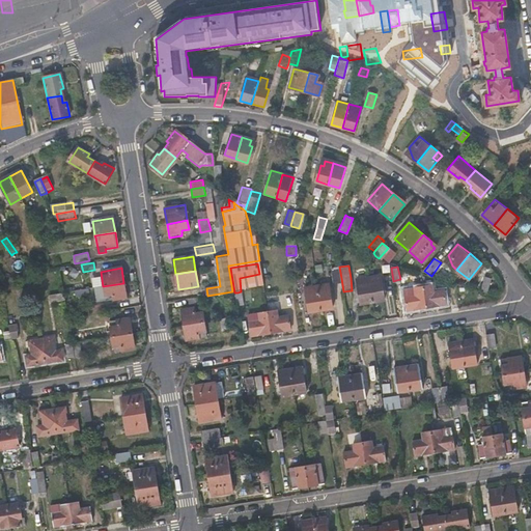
[(368,277),(372,302),(383,300),(379,276),(368,277)]
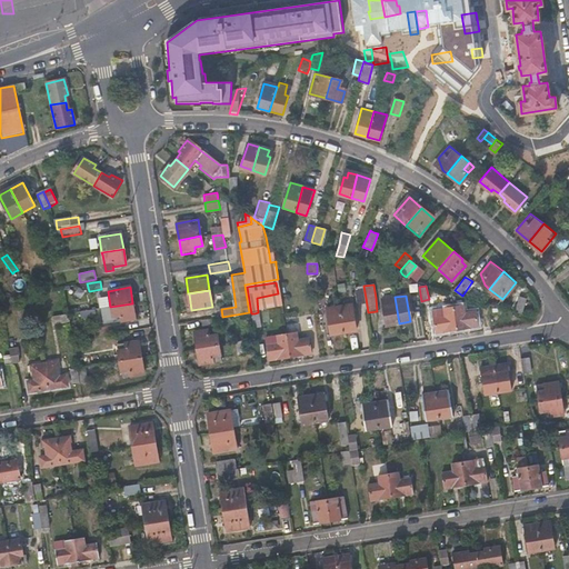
[(519,296),(515,310),(521,312),(526,298),(519,296)]
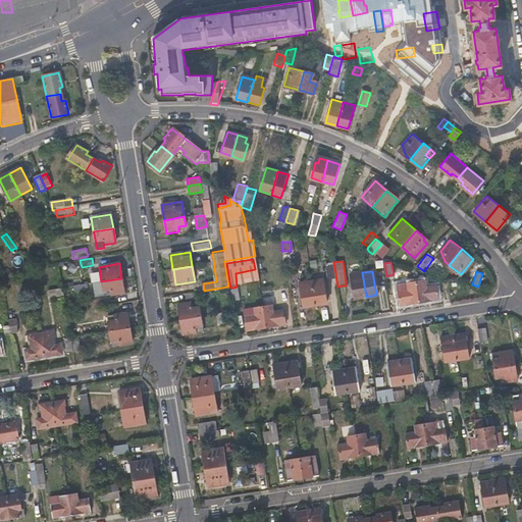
[(355,299),(365,297),(366,297),(362,272),(351,274),(355,299)]
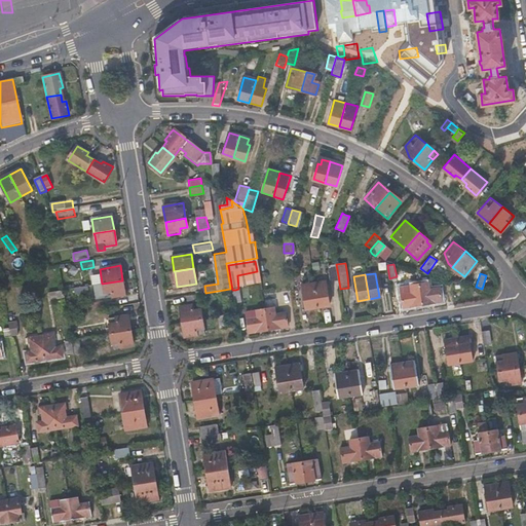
[(331,291),(340,289),(338,275),(329,277),(331,291)]
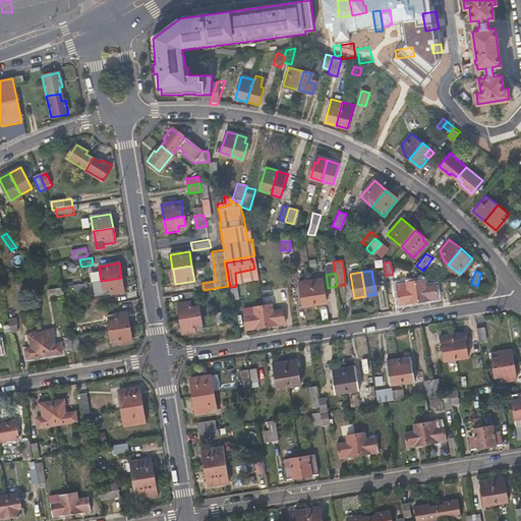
[(101,281),(93,283),(95,297),(124,292),(121,278),(101,281)]
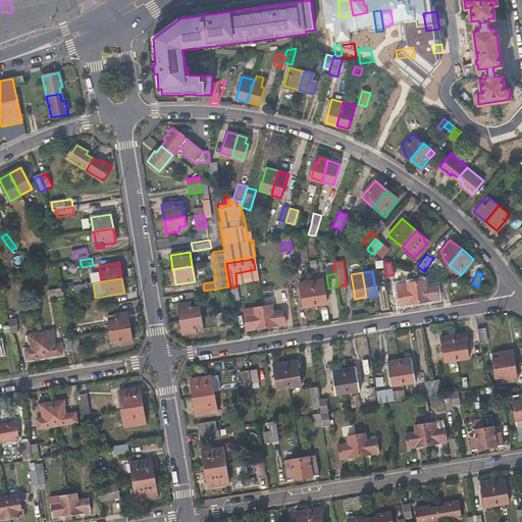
[(311,280),(315,305),(326,303),(323,278),(311,280)]
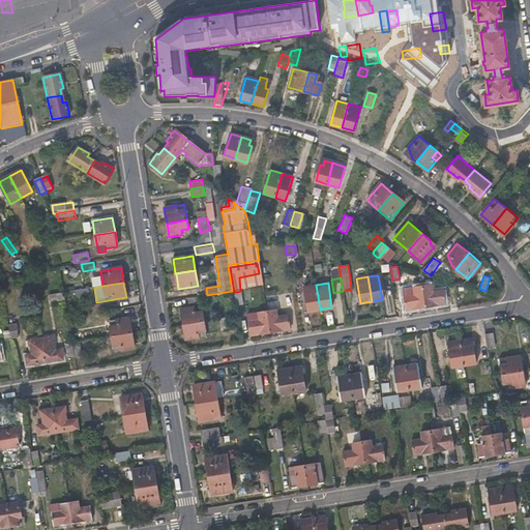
[(320,310),(316,285),(303,287),(307,312),(320,310)]
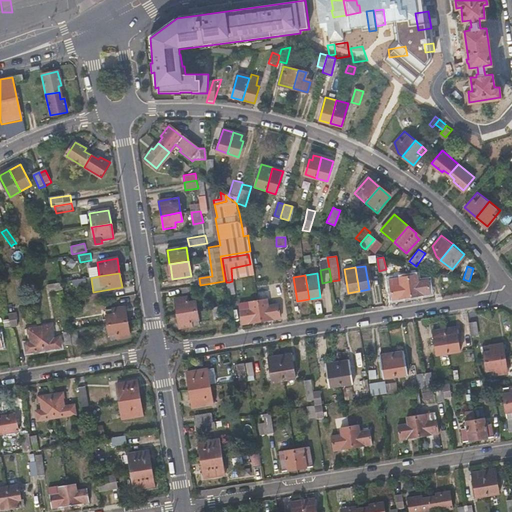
[(408,276),(412,297),(430,293),(428,281),(419,282),(417,275),(408,276)]
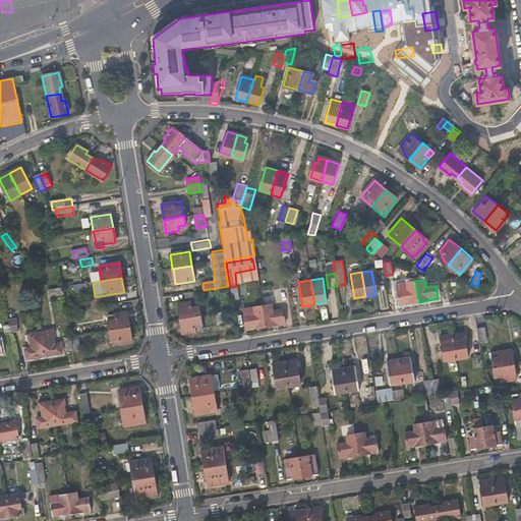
[(399,305),(419,302),(415,281),(396,284),(399,305)]
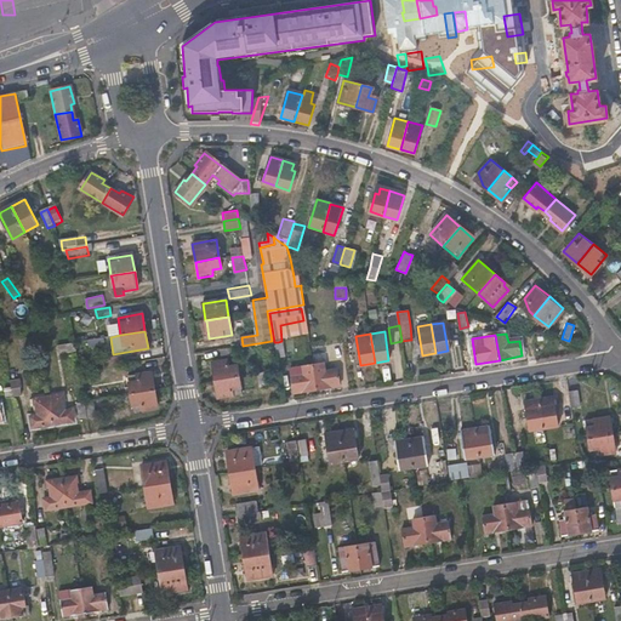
[(74,343),(67,345),(60,346),(61,353),(75,351),(74,343)]
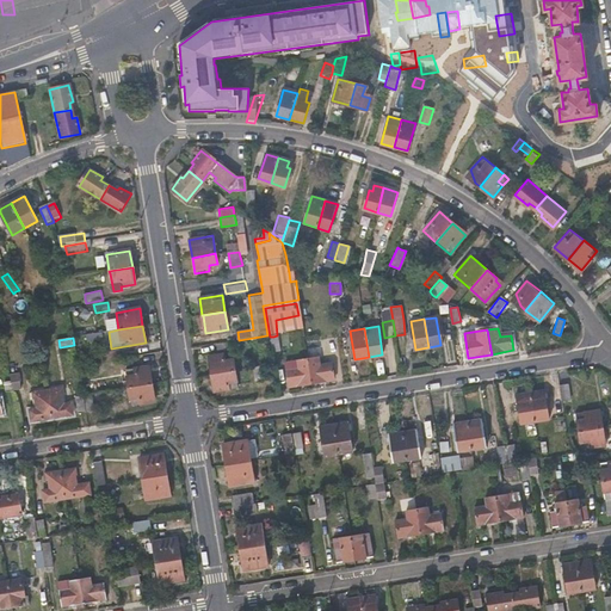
[(97,353),(98,358),(99,363),(116,360),(115,351),(97,353)]
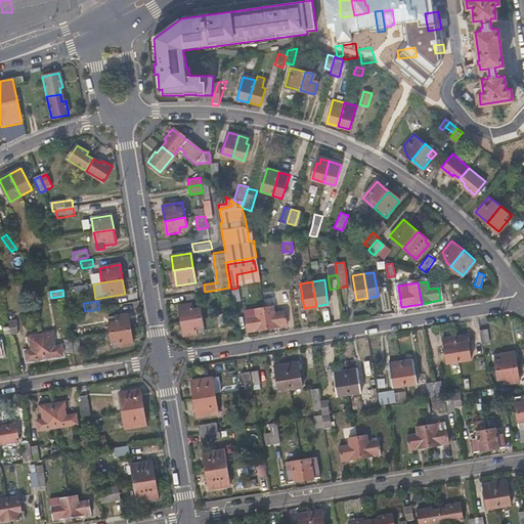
[(179,310),(181,320),(202,317),(200,307),(191,308),(190,303),(181,305),(182,309),(179,310)]
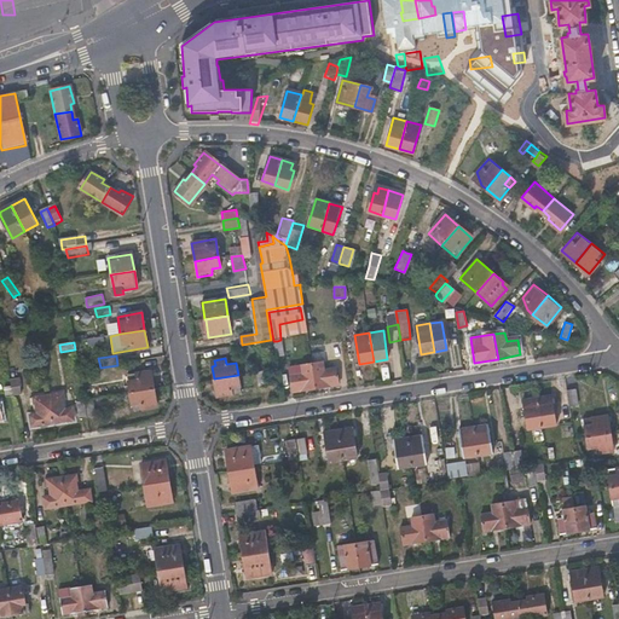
[(312,363),(317,388),(337,385),(335,368),(323,370),(322,362),(312,363)]
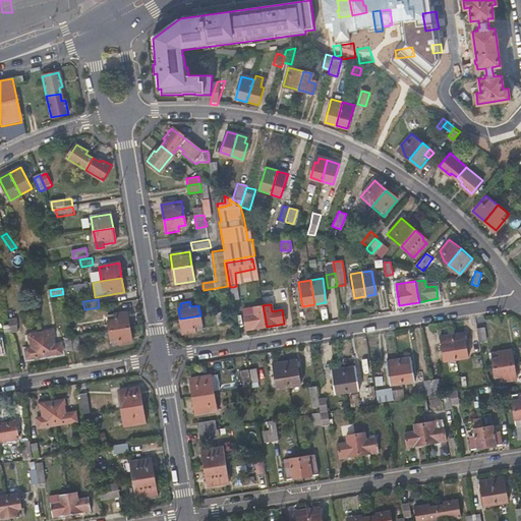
[(263,305),(256,306),(243,308),(246,330),(267,327),(263,305)]
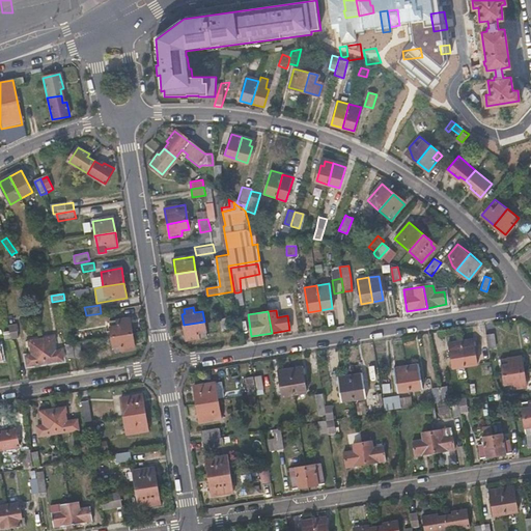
[(219,319),(220,327),(221,333),(228,332),(226,318),(219,319)]
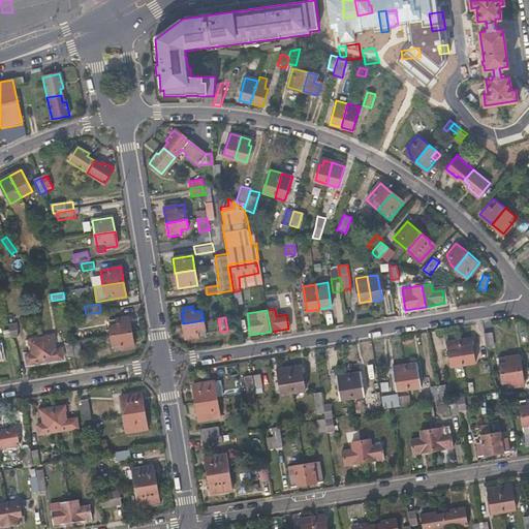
[(109,322),(111,336),(131,332),(129,318),(109,322)]
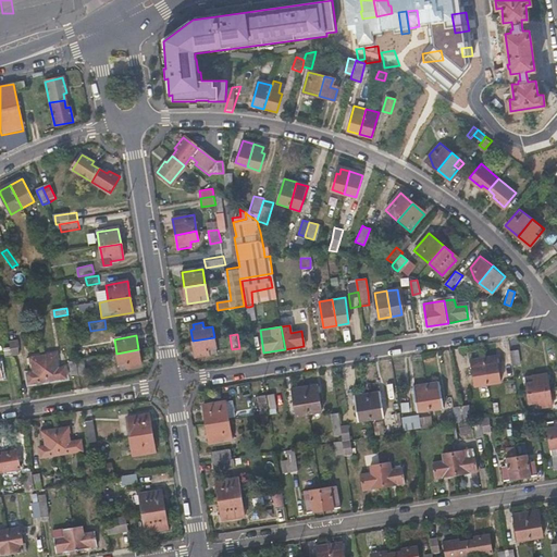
[(196,357),(217,354),(214,337),(193,341),(196,357)]
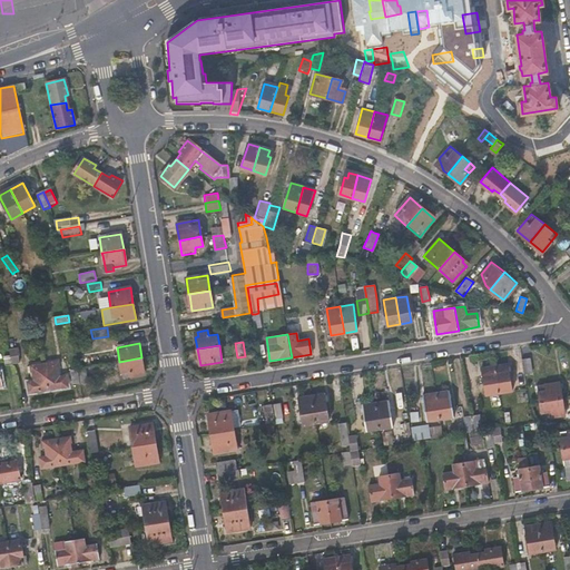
[(12,364),(19,363),(17,349),(10,350),(12,364)]
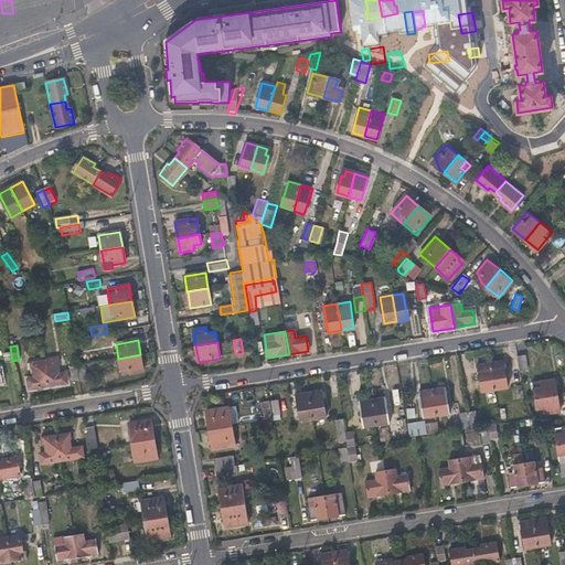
[(518,354),(520,370),(529,368),(526,353),(518,354)]
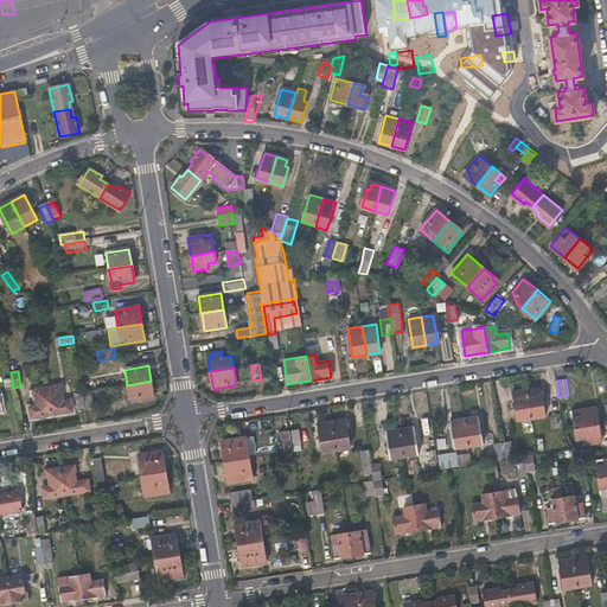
[(151,381),(127,385),(131,402),(153,398),(151,381)]
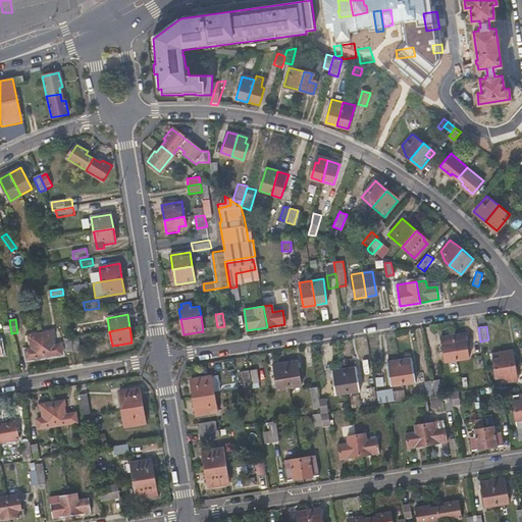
[(54,330),(41,333),(45,357),(61,354),(59,345),(54,346),(52,335),(56,335),(54,330)]
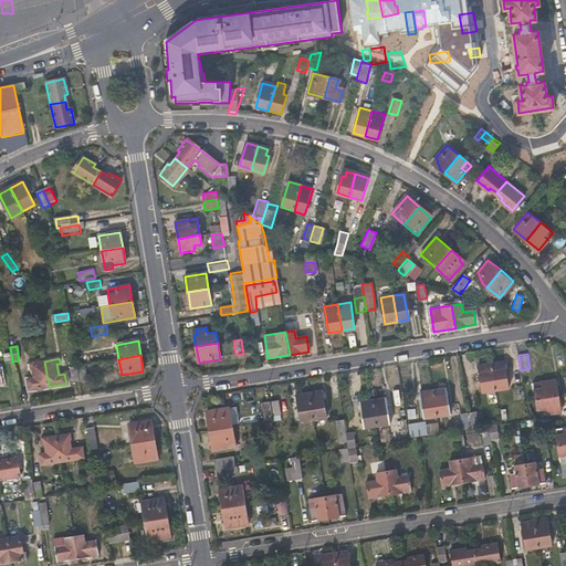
[(49,387),(44,362),(25,365),(27,370),(31,369),(32,378),(27,379),(29,390),(49,387)]
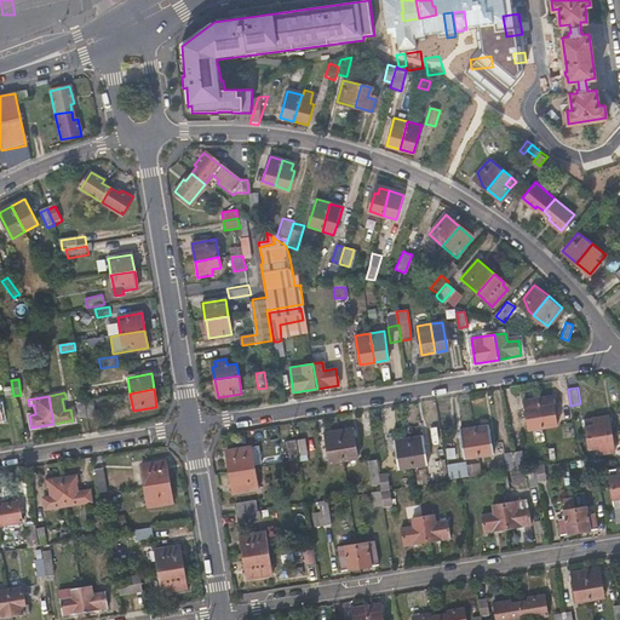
[(558,426),(556,412),(554,397),(539,400),(544,428),(558,426)]
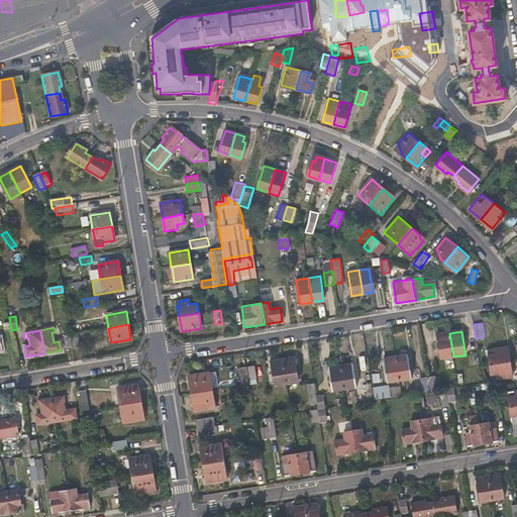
[(71,335),(73,348),(80,347),(78,333),(71,335)]
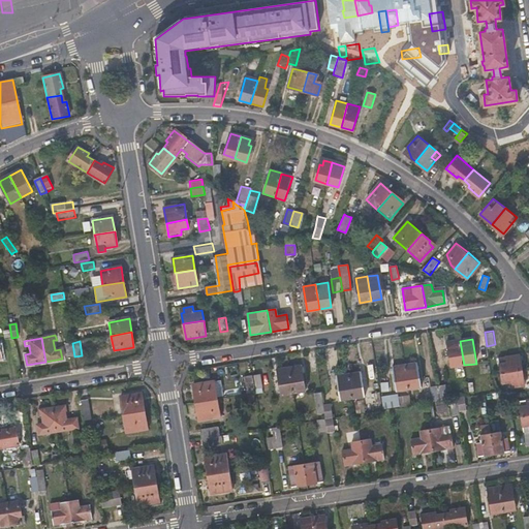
[(464,365),(460,341),(449,343),(453,367),(464,365)]
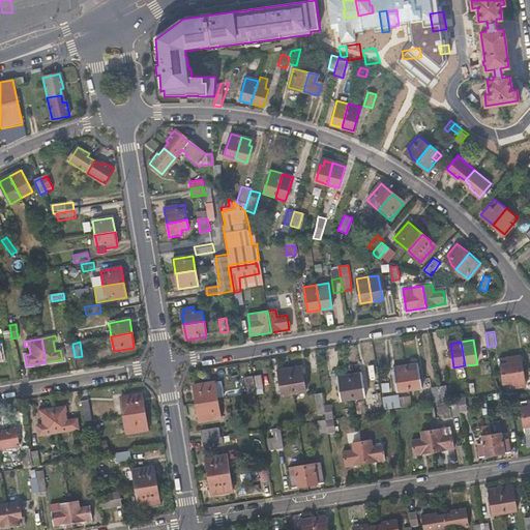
[(69,358),(75,357),(72,344),(66,344),(69,358)]
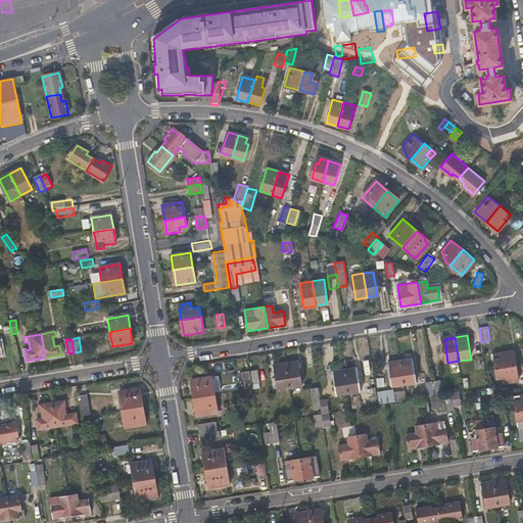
[(495,368),(516,365),(514,349),(501,351),(501,355),(494,358),(495,368)]
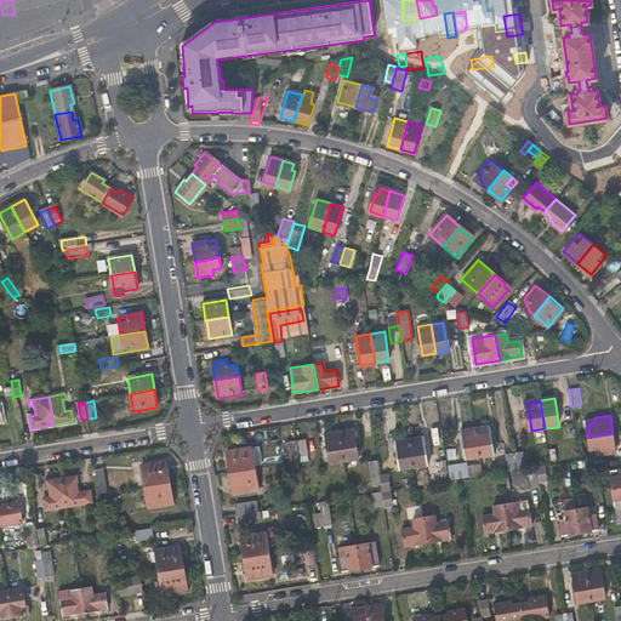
[(480,456),(482,456),(495,455),(491,427),(477,428),(480,456)]
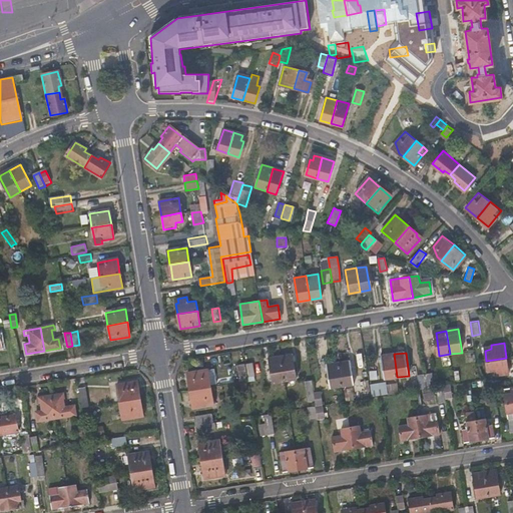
[(397,377),(394,354),(382,356),(386,379),(397,377)]
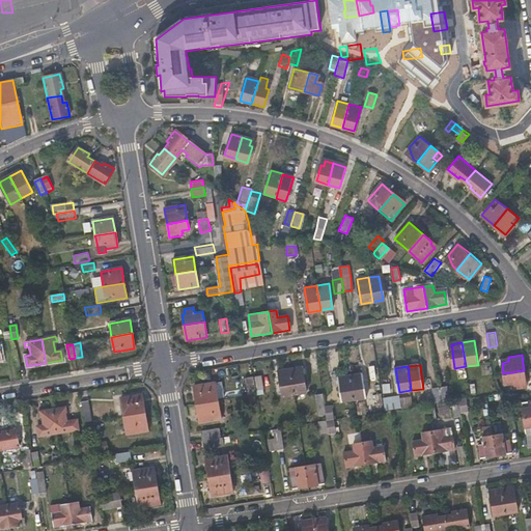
[(290,369),(294,394),(306,392),(302,368),(290,369)]
